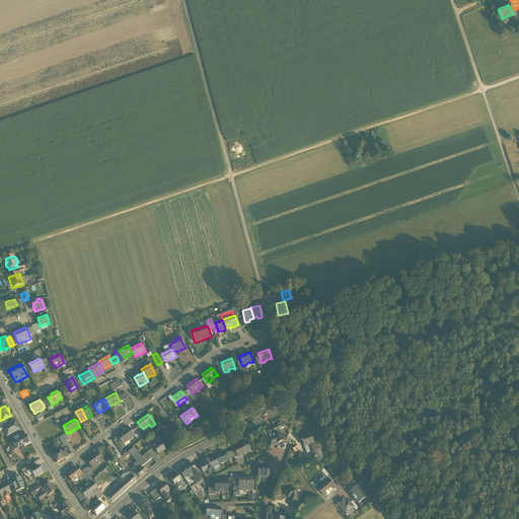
[(3,429),(7,436),(19,430),(15,422),(7,426),(3,429)]
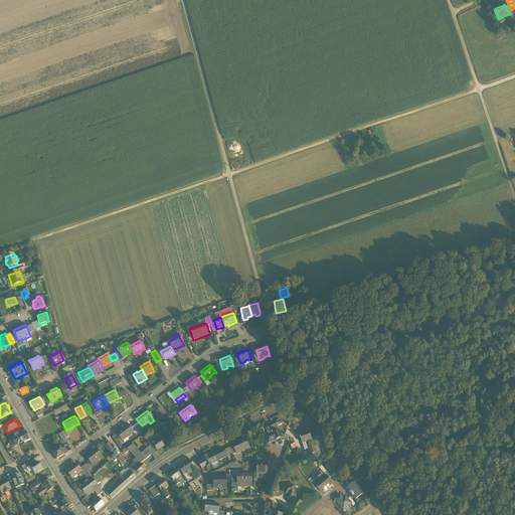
[(270,435),(279,431),(277,426),(276,424),(266,428),(268,434),(269,435),(270,435)]
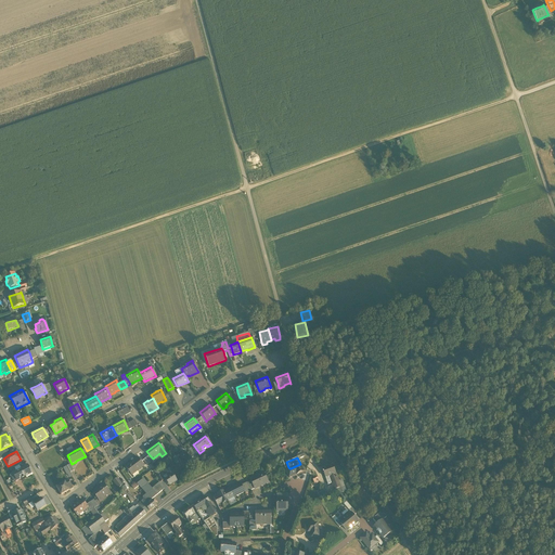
[(126,467),(131,476),(132,475),(137,472),(144,466),(138,459),(126,467)]
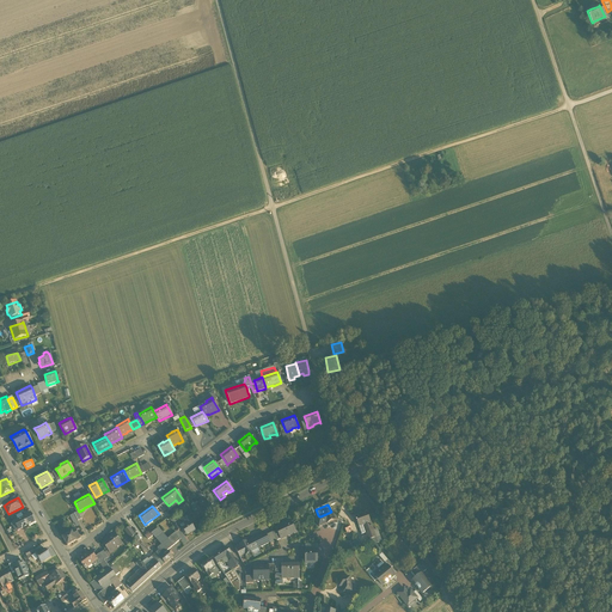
[(320,516),(324,525),(335,520),(331,512),(320,516)]
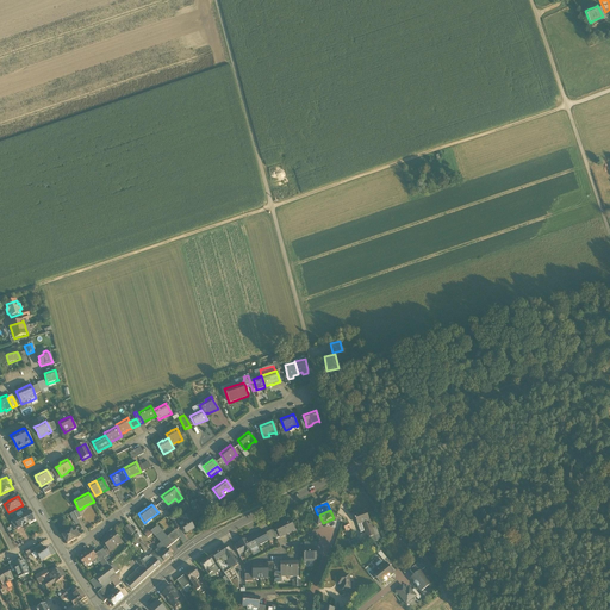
[(31,511),(24,515),(27,522),(29,523),(29,524),(36,521),(31,511)]
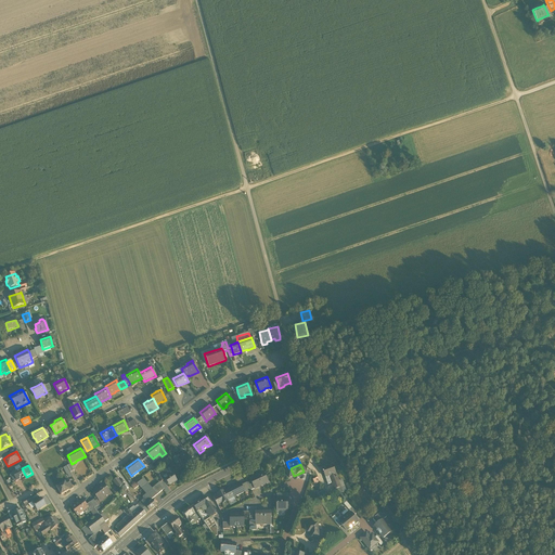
[(332,483),(338,481),(333,465),(322,468),(323,473),(325,478),(330,476),(332,483)]
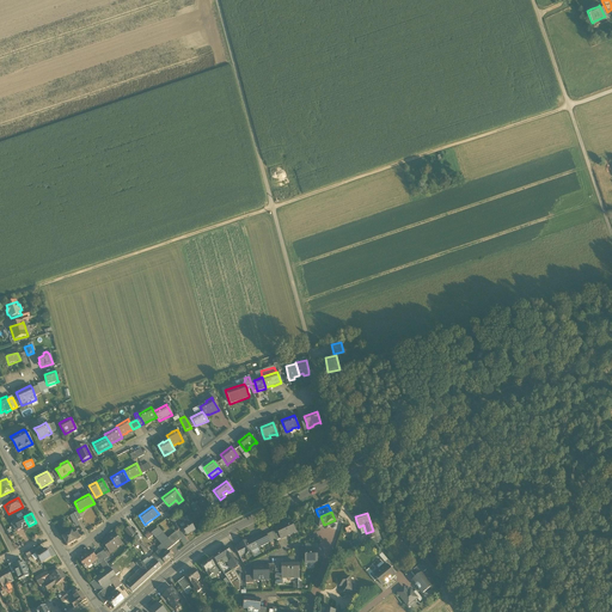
[(80,525),(78,521),(74,514),(69,516),(73,524),(74,522),(75,527),(80,525)]
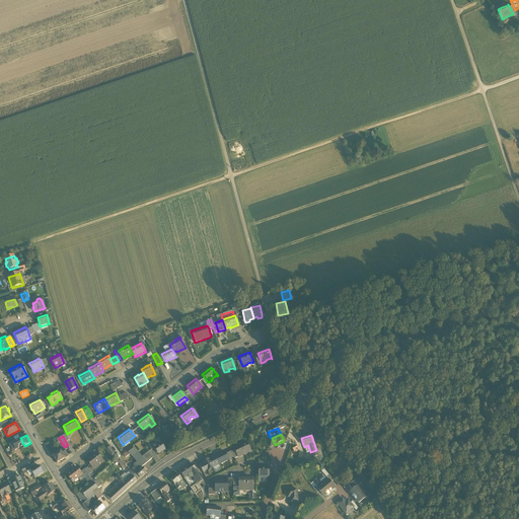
[(157,452),(158,454),(163,451),(165,450),(163,446),(164,445),(158,437),(153,440),(156,443),(158,446),(154,449),(155,450),(155,451),(156,452),(157,452)]
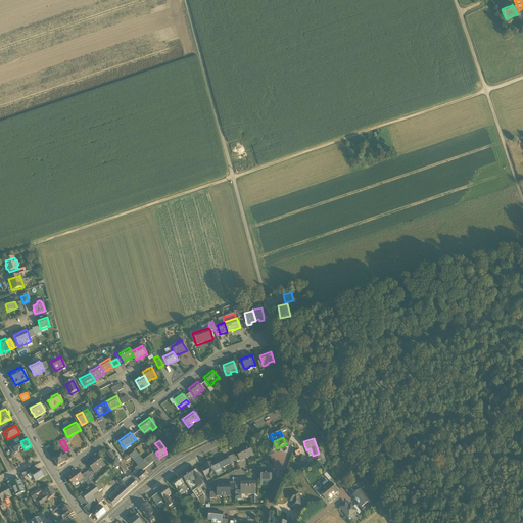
[(237,454),(240,461),(252,455),(251,453),(248,445),(236,452),(237,454)]
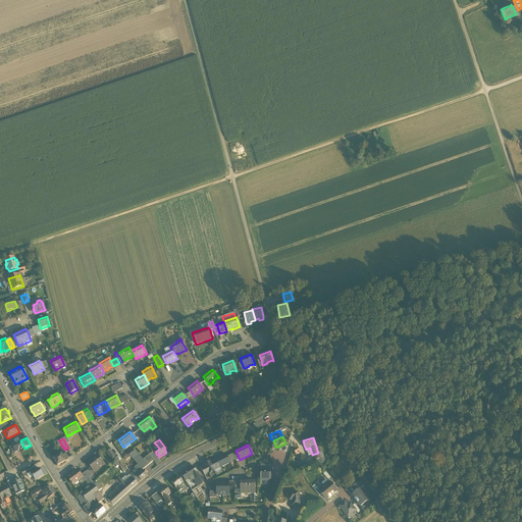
[(137,457),(141,463),(143,461),(135,451),(133,453),(129,455),(131,457),(133,460),(137,457)]
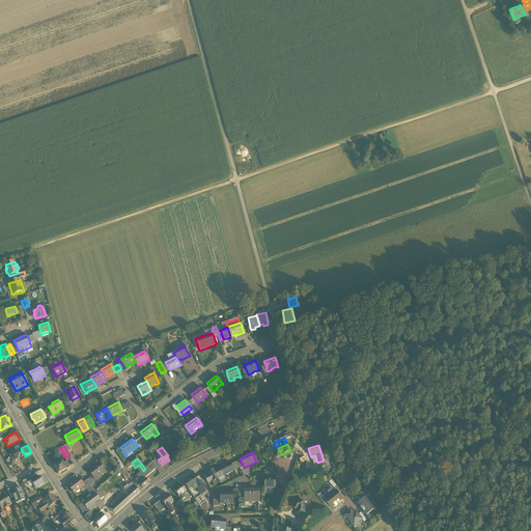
[(54,467),(58,474),(66,469),(62,462),(54,467)]
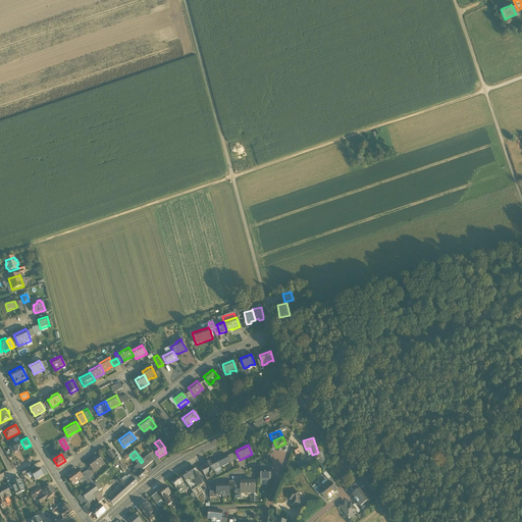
[(143,461),(148,466),(154,460),(151,454),(143,461)]
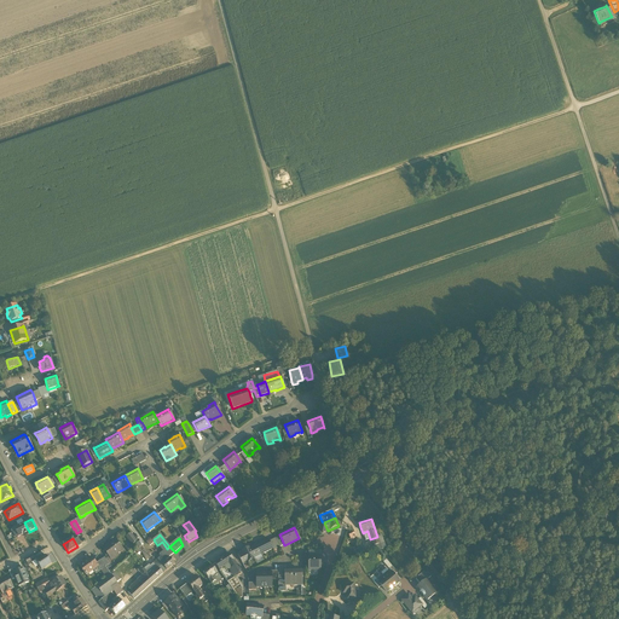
[(238,555),(242,563),(248,561),(248,562),(254,559),(261,555),(273,549),(272,548),(270,542),(268,539),(256,545),(256,547),(249,549),(249,548),(242,551),(243,551),(238,555)]
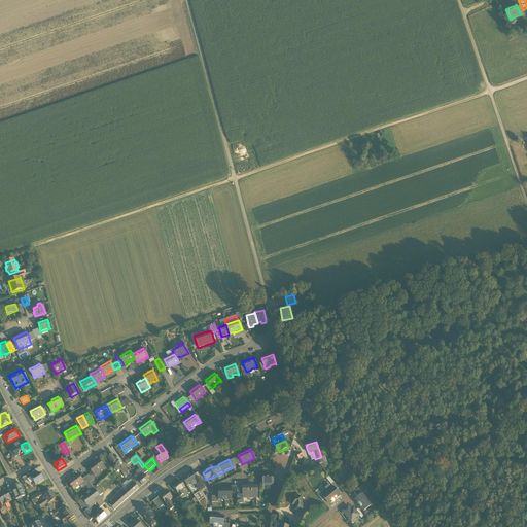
[(88,467),(94,476),(104,468),(98,460),(93,464),(92,464),(88,467)]
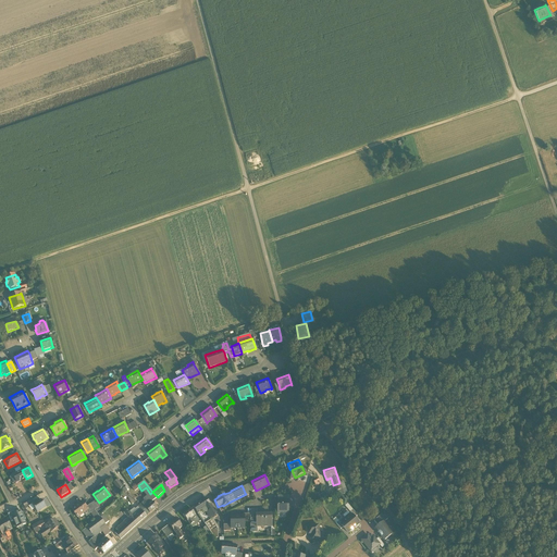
[(147,496),(151,494),(150,494),(146,487),(141,491),(147,496)]
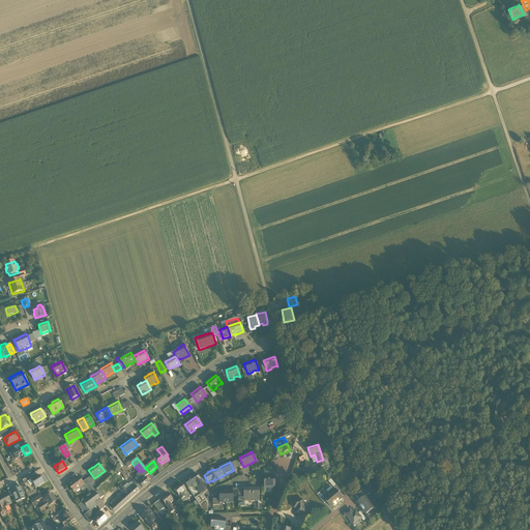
[(121,468),(118,470),(116,472),(118,474),(121,472),(125,480),(129,477),(122,467),(121,468)]
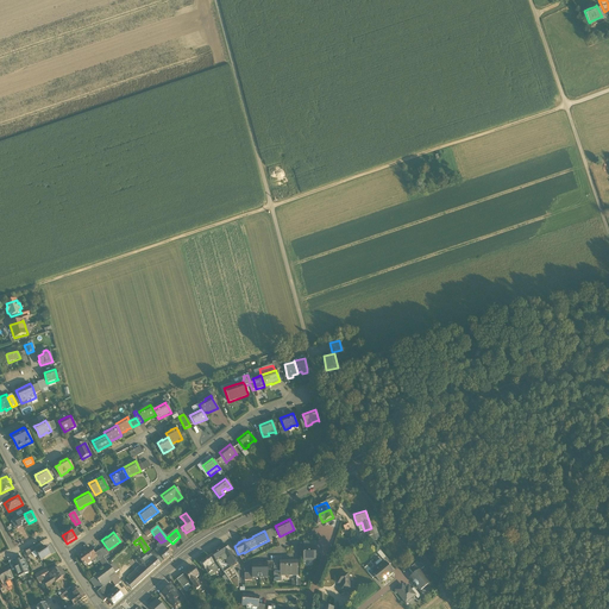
[(167,548),(173,544),(167,538),(164,540),(165,540),(161,542),(163,546),(164,546),(167,548)]
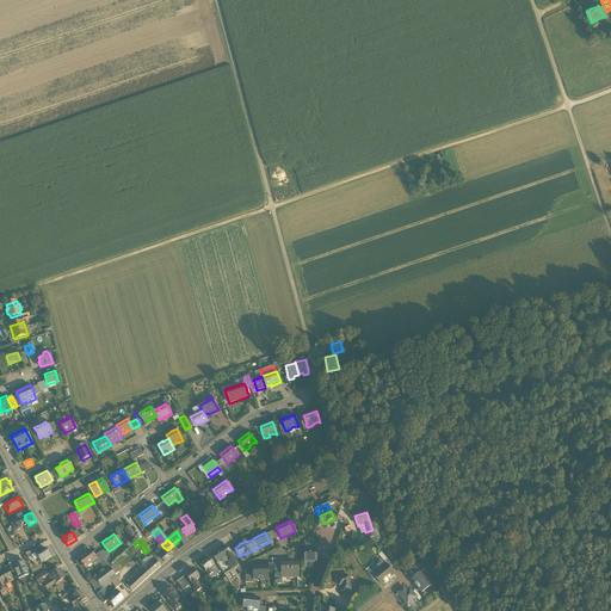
[(213,556),(216,562),(230,553),(226,547),(213,556)]
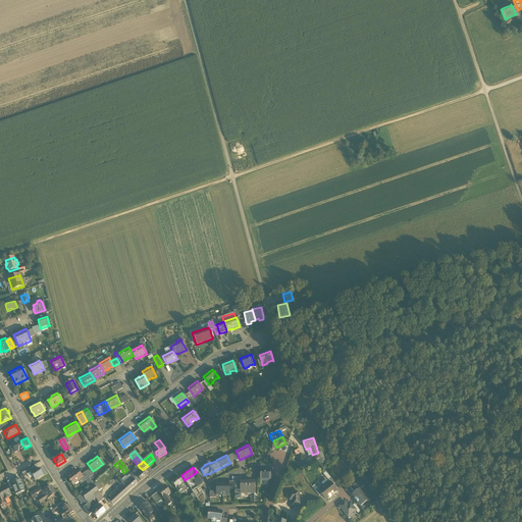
[(33,477),(35,481),(44,475),(39,468),(36,471),(35,469),(30,473),(33,477)]
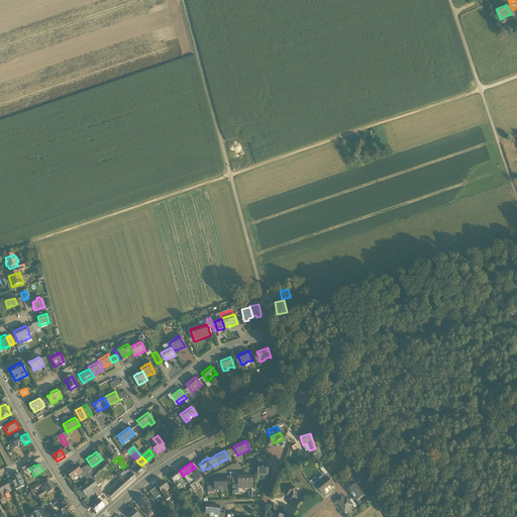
[(139,476),(139,477),(145,471),(141,466),(139,463),(138,463),(133,468),(133,469),(132,469),(139,476)]
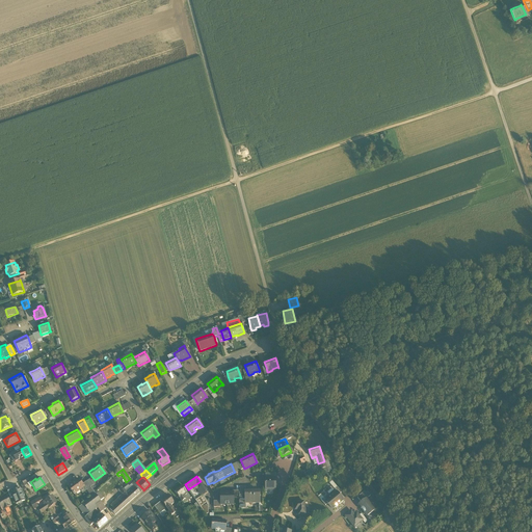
[(265,478),(265,489),(275,489),(275,486),(276,486),(276,482),(275,482),(275,478),(265,478)]
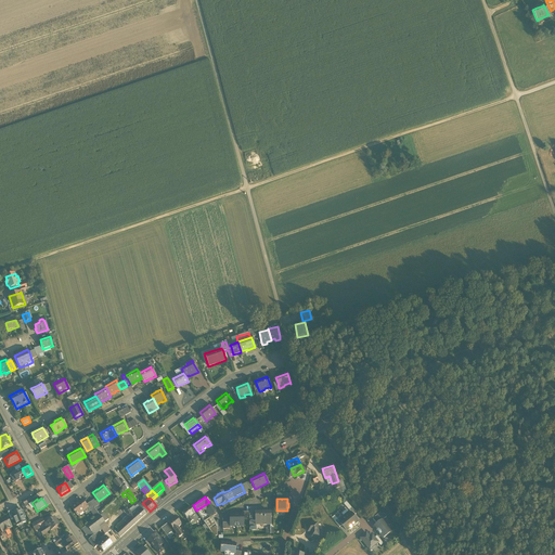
[(72,507),(77,516),(84,512),(88,508),(88,507),(86,505),(81,500),(72,507)]
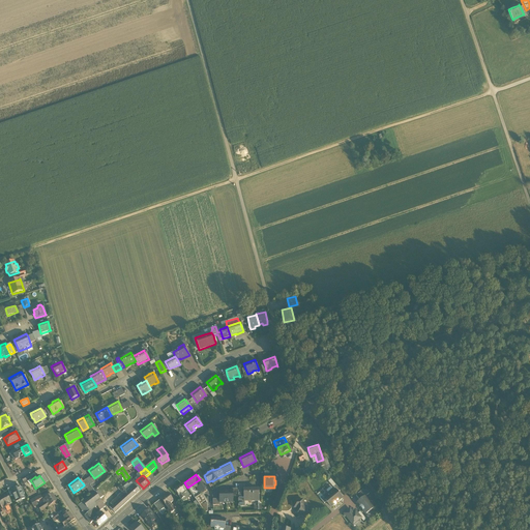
[(139,491),(143,488),(136,480),(137,480),(137,479),(136,478),(131,481),(131,482),(136,486),(139,491)]
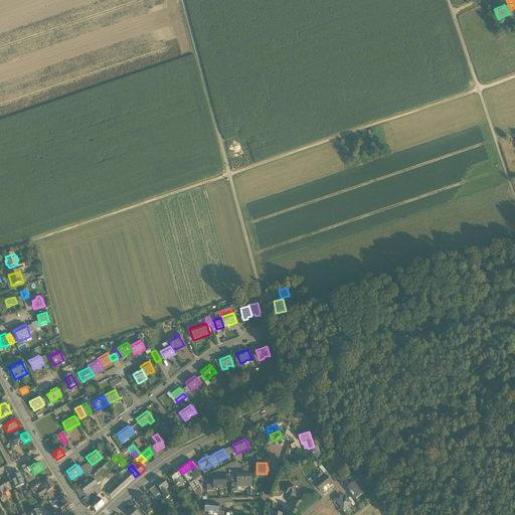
[(187,481),(189,484),(196,480),(201,477),(194,466),(182,474),(187,481)]
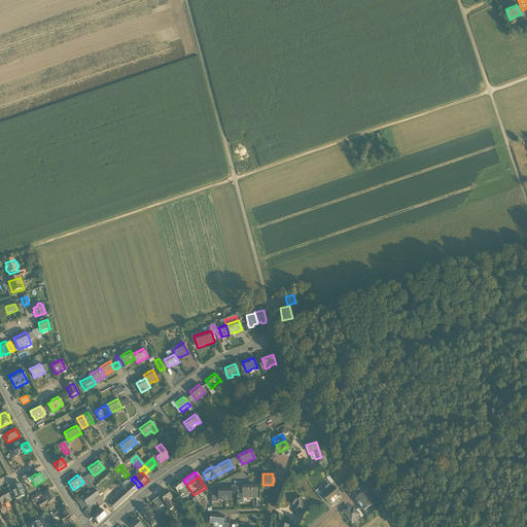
[(123,485),(127,490),(135,483),(131,480),(128,482),(128,481),(123,485)]
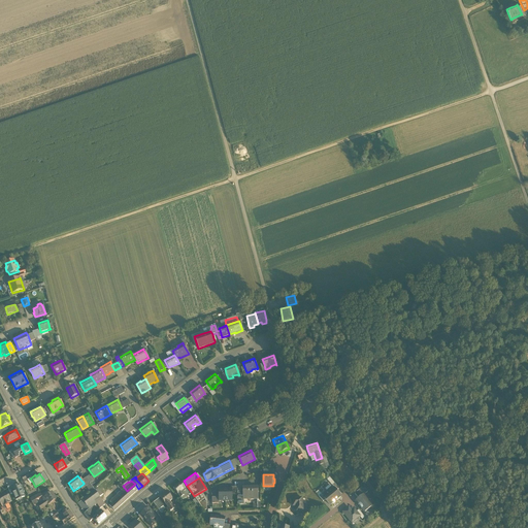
[(173,488),(183,499),(190,494),(180,482),(173,488)]
